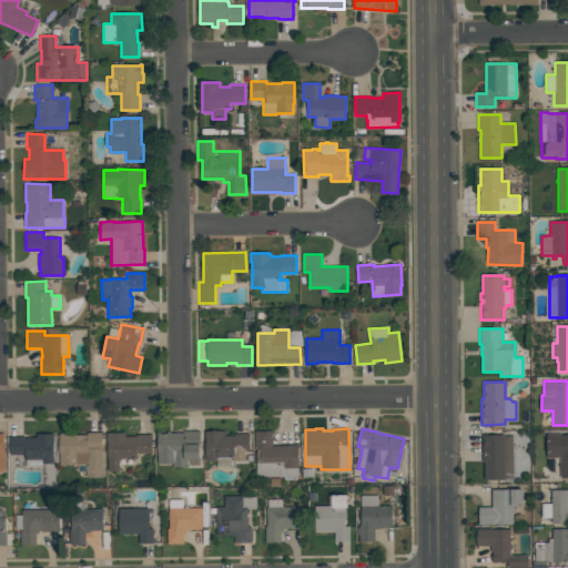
[(200,430),(200,465),(188,466),(188,467),(172,467),(172,463),(158,463),(158,453),(156,453),(156,432),(170,432),(170,433),(183,433),(183,430),(200,430)]
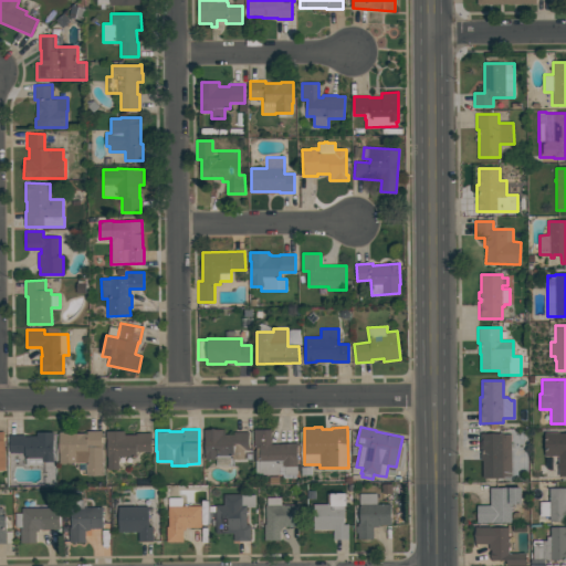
[(205,430),(223,429),(223,435),(234,435),(234,432),(249,432),(249,450),(243,450),(243,459),(229,459),(229,465),(216,467),(216,459),(205,460),(205,439),(205,430)]
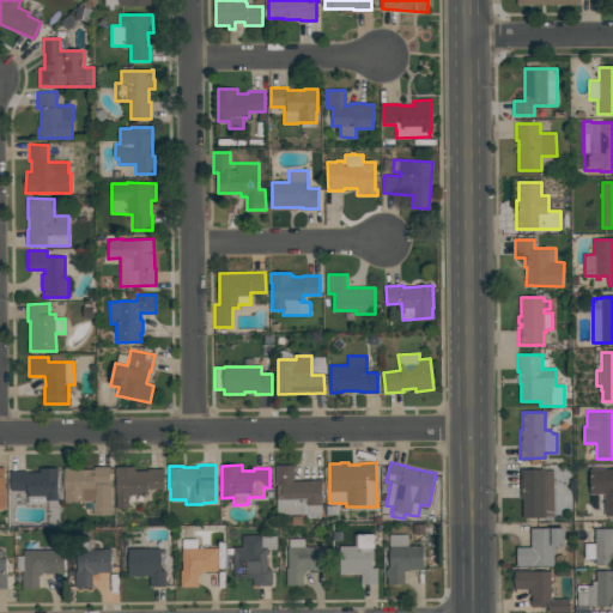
[(322,519),(307,519),(307,514),(277,514),(277,499),(278,499),(278,484),(274,484),(274,466),(293,465),(293,481),(305,481),(305,480),(314,480),(314,479),(322,479),(322,519)]
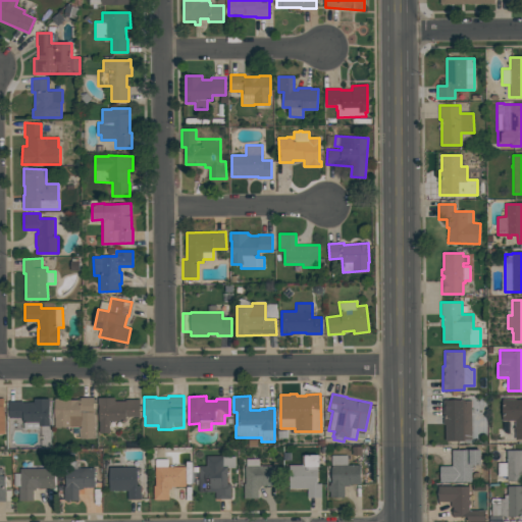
[(55,427),(54,399),(64,398),(64,400),(80,400),(80,398),(94,397),(94,414),(95,414),(95,427),(94,427),(94,429),(95,429),(96,436),(80,437),(80,426),(55,427)]
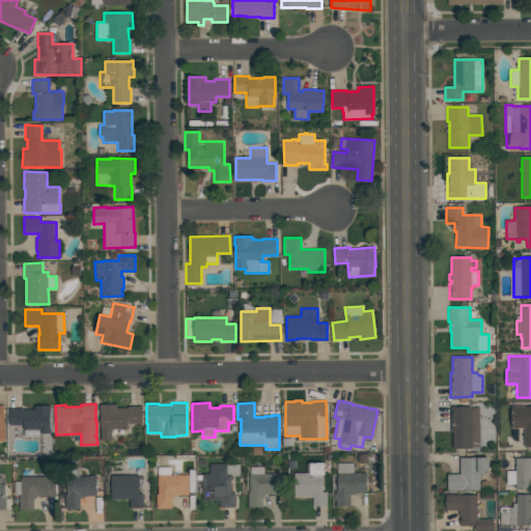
[(111,440),(100,440),(100,404),(117,404),(117,408),(128,408),(128,407),(141,407),(141,423),(128,423),(128,428),(111,428),(111,440)]
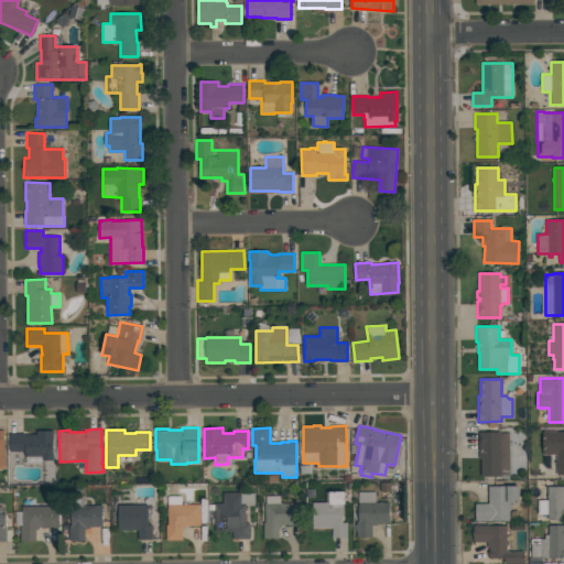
[(54,431),(54,461),(43,461),(43,465),(25,465),(25,451),(10,451),(10,433),(24,433),(24,434),(36,434),(36,431),(54,431)]
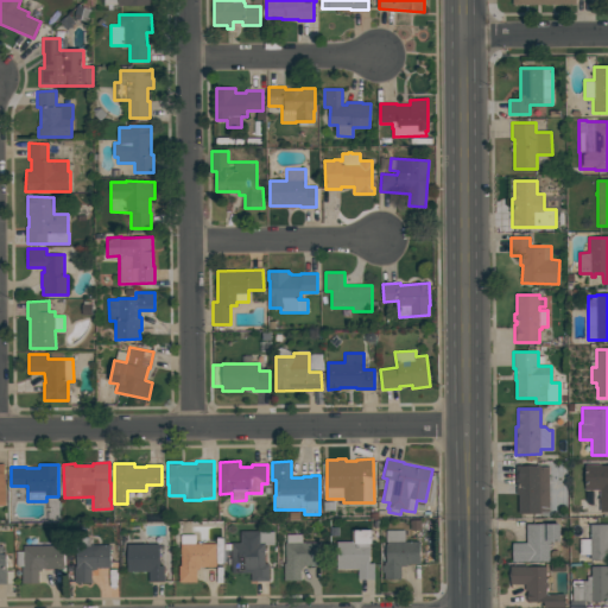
[(600,491),(584,491),(584,464),(601,464),(601,466),(607,466),(607,512),(601,512),(600,491)]
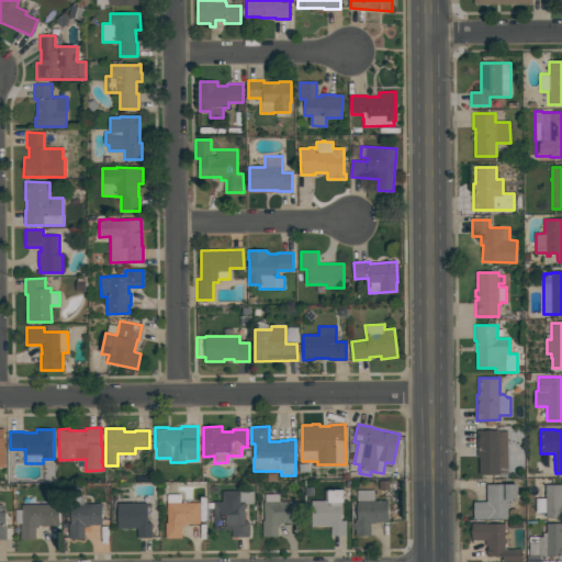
[(507,473),(501,473),(501,474),(479,474),(479,457),(476,457),(476,450),(480,450),(480,446),(476,446),(476,430),(497,430),(497,431),(507,431),(507,473)]
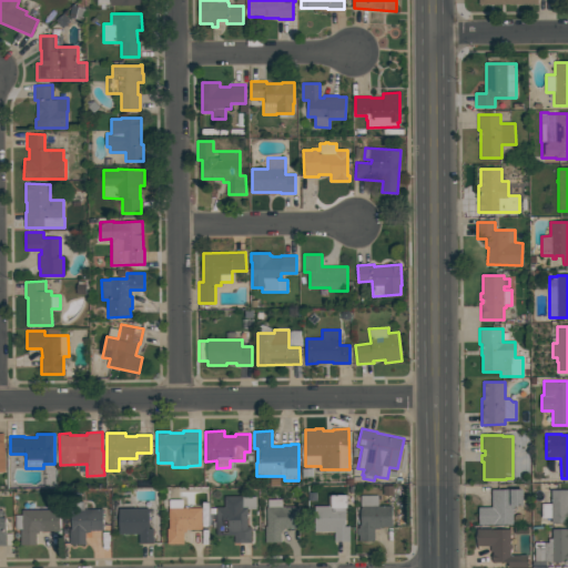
[(478,525),(478,507),(492,507),(492,489),(523,489),(523,506),(513,506),(514,525),(478,525)]
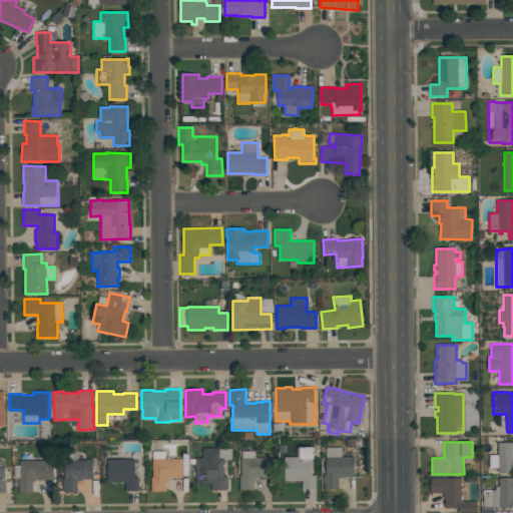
[(489,455),(498,455),(498,443),(512,443),(512,473),(498,473),(498,468),(489,468),(489,455)]
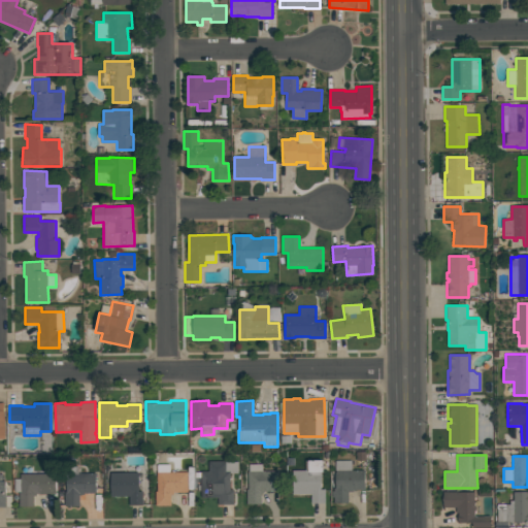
[(293,494),(292,470),(308,470),(308,460),(323,460),(323,471),(321,471),(321,489),(325,489),(325,502),(310,502),(310,494),(293,494)]
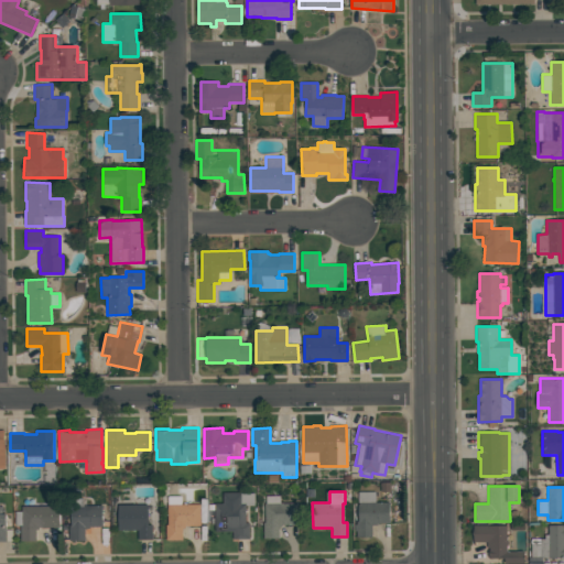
[(390,502),(390,523),(378,523),(378,525),(372,525),(372,537),(357,537),(357,531),(354,531),(354,524),(357,524),(357,521),(358,521),(358,491),(376,491),(376,502),(390,502)]
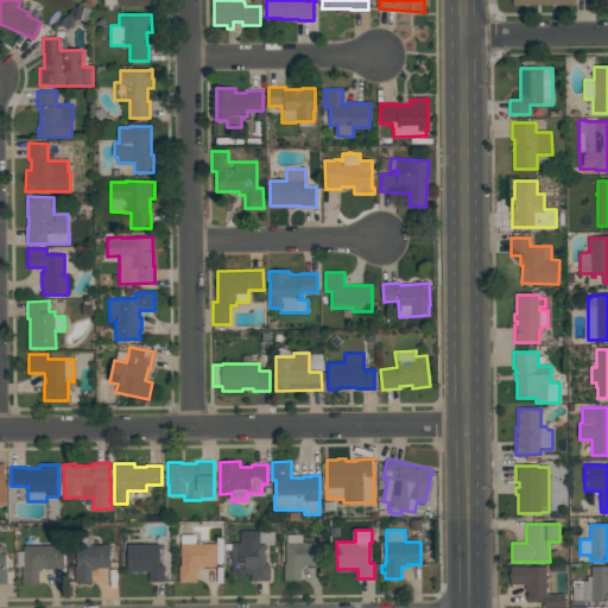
[(274,531),(274,545),(265,545),(265,564),(268,564),(270,581),(251,581),(251,572),(232,572),(230,543),(241,543),(241,531),(259,531),(259,532),(274,531)]
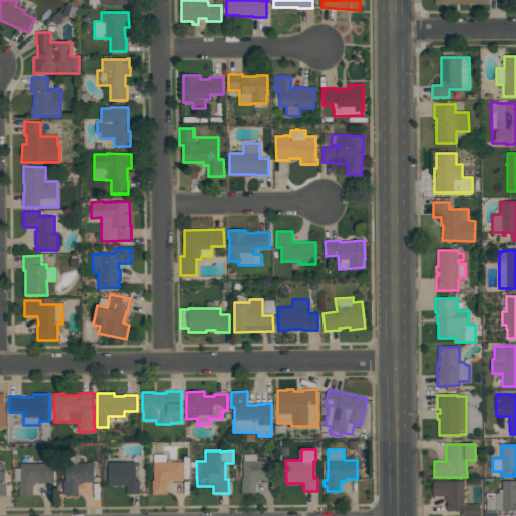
[(183,481),(169,481),(169,483),(166,483),(166,494),(152,494),(152,480),(153,480),(153,461),(153,454),(165,454),(165,461),(183,461),(183,481)]
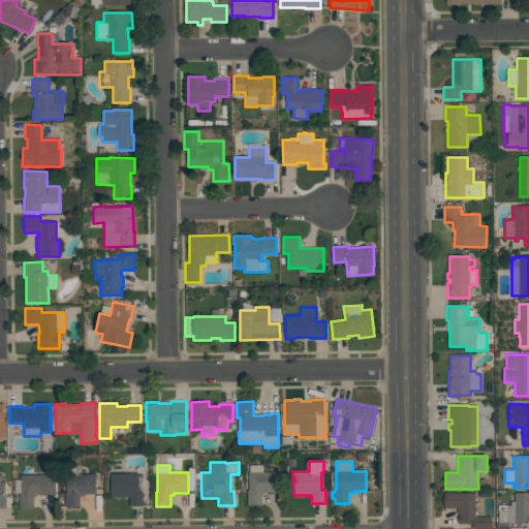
[(279,492),(265,492),(265,495),(262,495),(262,504),(247,504),(247,490),(248,490),(248,472),(250,472),(250,465),(262,465),(262,472),(279,472),(279,492)]
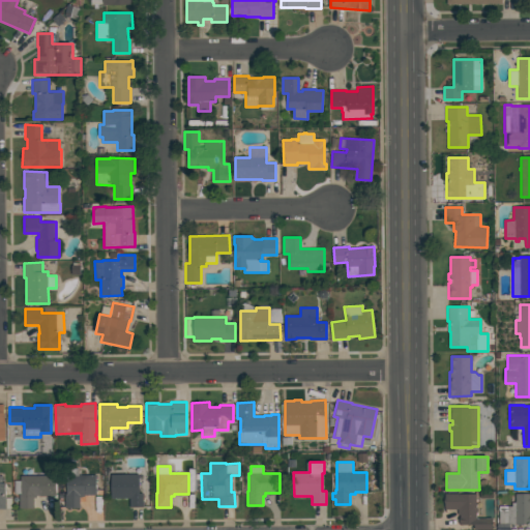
[(96,495),(85,495),(85,497),(80,497),(80,507),(65,507),(65,493),(67,493),(66,468),(78,468),(79,475),(96,475),(96,495)]
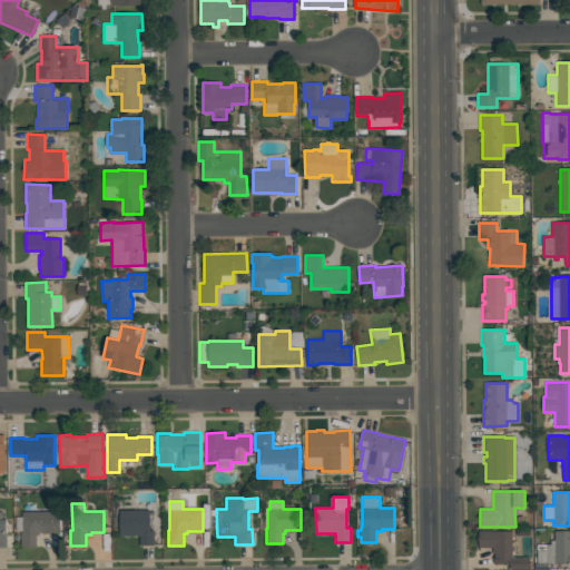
[(154,544),(140,544),(140,536),(119,536),(119,510),(149,510),(149,530),(154,530),(154,544)]
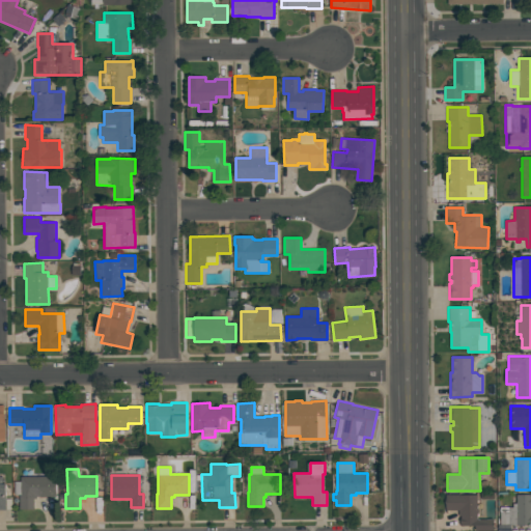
[(33,508),(19,508),(19,495),(14,495),(14,481),(20,481),(20,476),(56,476),(56,496),(36,496),(36,498),(33,499),(33,508)]
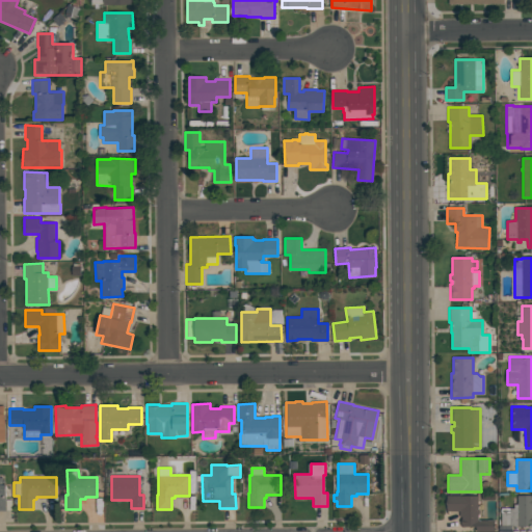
[(478,520),(495,520),(495,530),(476,530),(476,526),(461,526),(461,516),(459,516),(459,511),(448,510),(448,513),(447,513),(447,495),(460,495),(478,496),(478,506),(478,508),(478,510),(479,510),(479,512),(478,512),(478,520)]
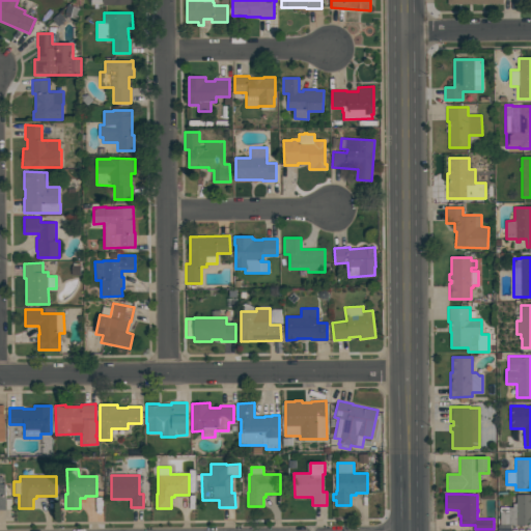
[(530,525),(499,525),(499,506),(512,507),(512,503),(516,503),(516,495),(530,495),(530,525)]
